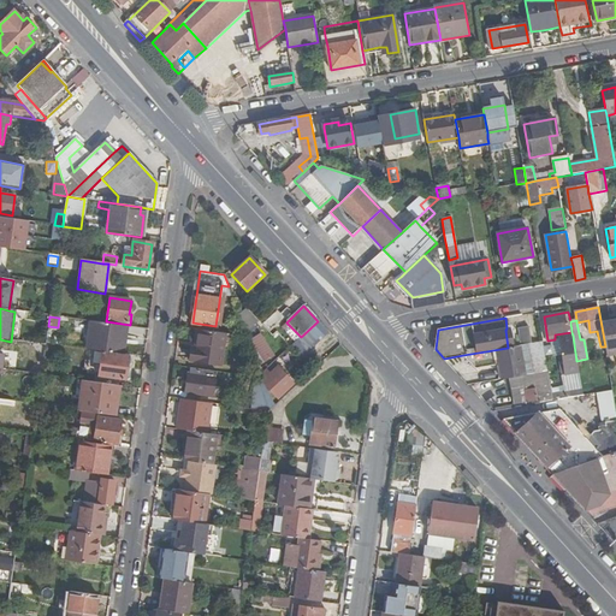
[(118,344),(120,326),(90,323),(87,350),(90,350),(102,351),(123,355),(124,344),(118,344)]
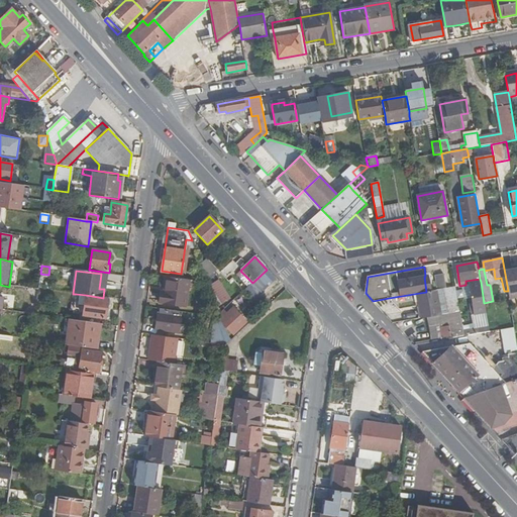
[(436,276),(438,290),(447,289),(444,275),(436,276)]
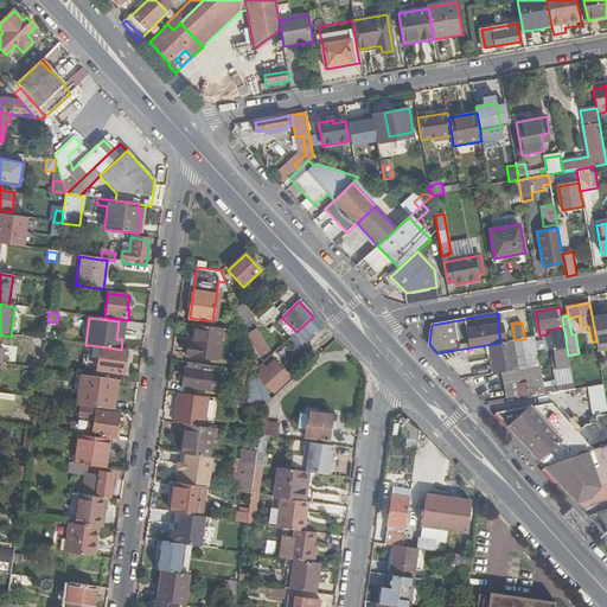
[(217,362),(223,330),(195,325),(191,343),(187,343),(186,357),(217,362)]
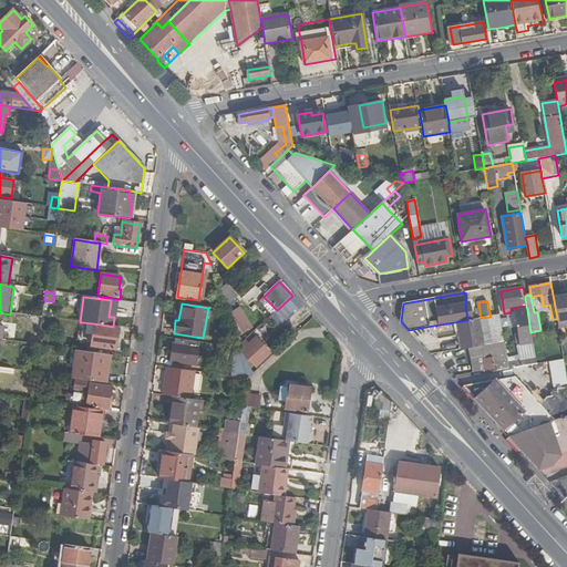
[(228,323),(234,340),(251,328),(238,309),(230,315),(235,320),(228,323)]
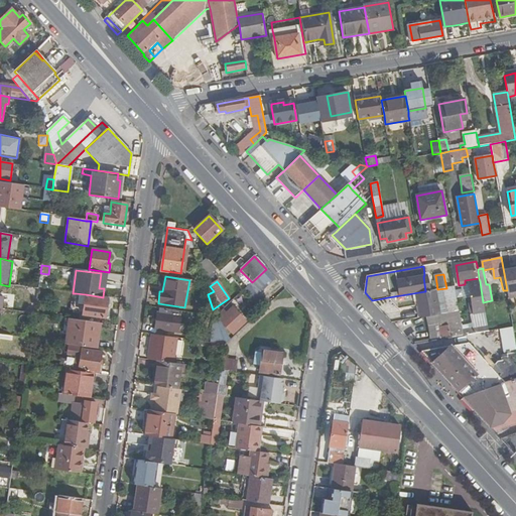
[(483,302),(480,281),(469,283),(474,314),(485,312),(483,302)]
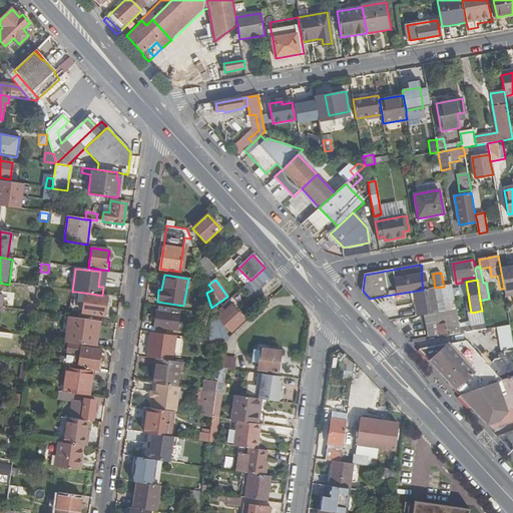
[(435,288),(423,290),(386,296),(396,307),(416,304),(418,316),(424,315),(457,309),(453,285),(444,287),(435,288)]
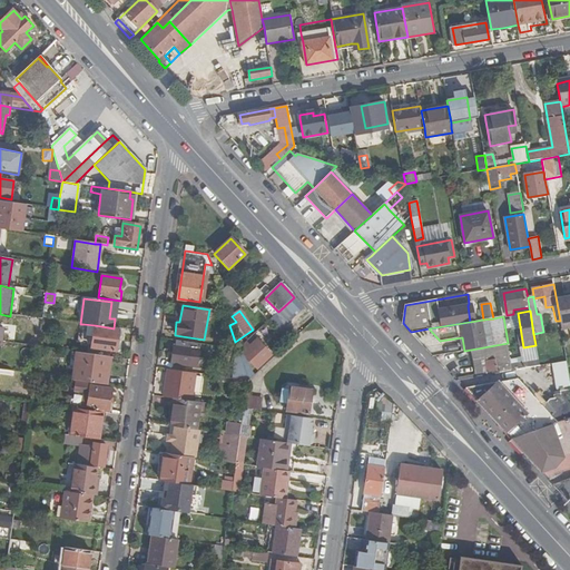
[(300,321),(290,331),(295,336),(305,326),(300,321)]
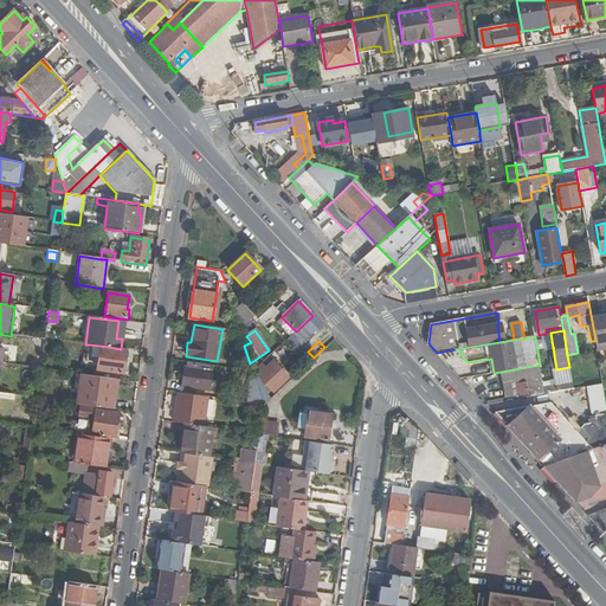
[(126,349),(121,349),(101,346),(97,372),(122,374),(126,349)]
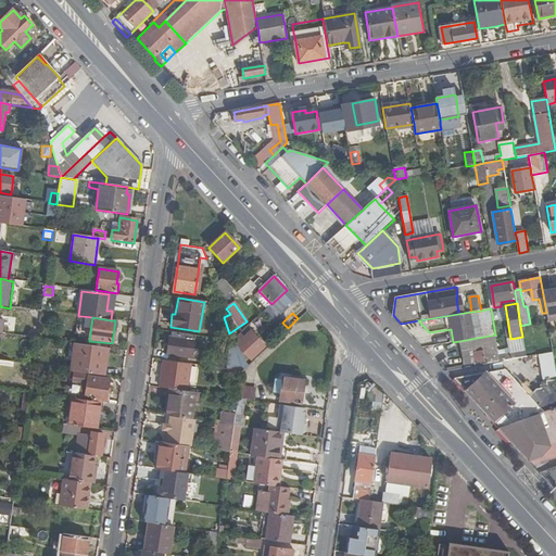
[(187,335),(172,332),(171,339),(168,339),(166,355),(184,357),(187,335)]
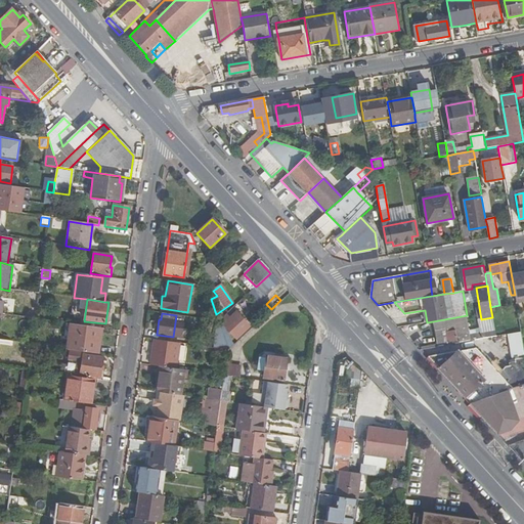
[(225,315),(219,321),(235,339),(249,326),(235,313),(229,319),(225,315)]
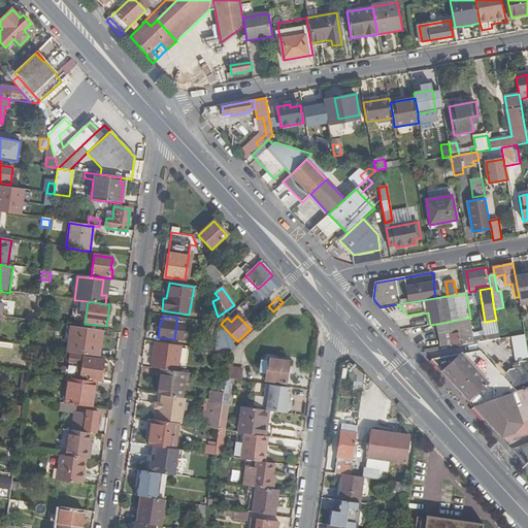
[(441,349),(474,343),(473,338),(472,334),(470,318),(436,324),(441,349)]
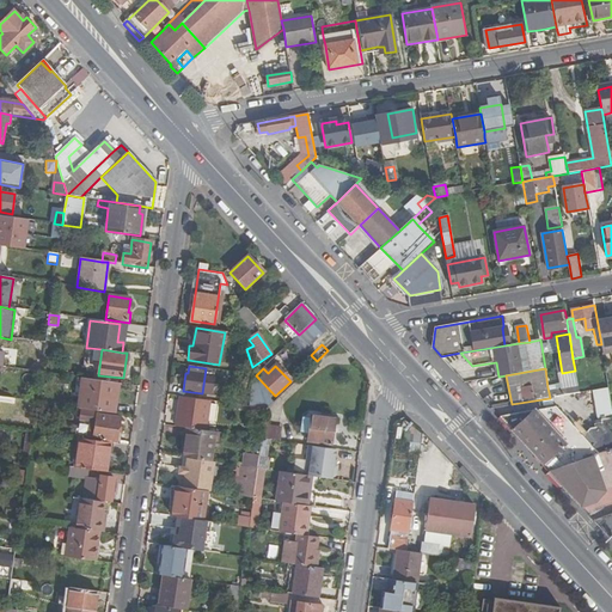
[(577,387),(575,371),(562,373),(558,373),(562,385),(548,387),(549,392),(577,387)]
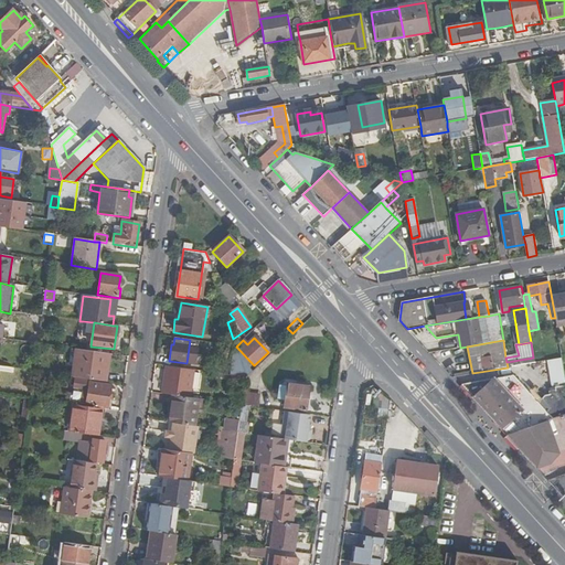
[(106,354),(75,350),(72,377),(75,377),(103,382),(106,382),(107,371),(105,371),(106,354)]
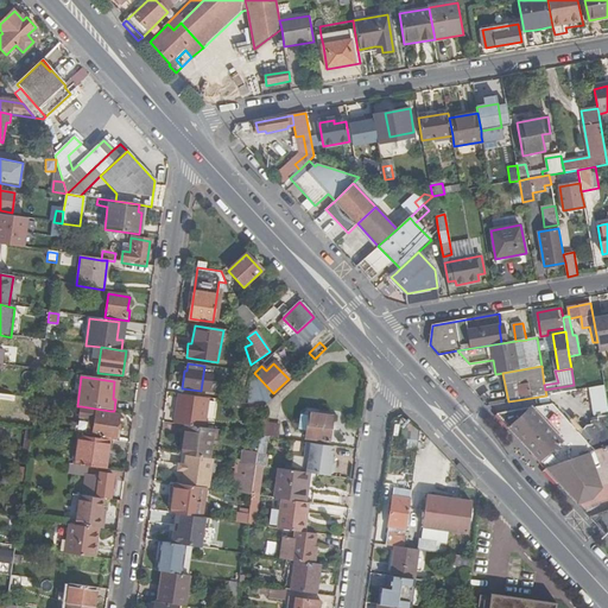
[(259,380),(255,382),(259,393),(264,407),(272,400),(259,380)]
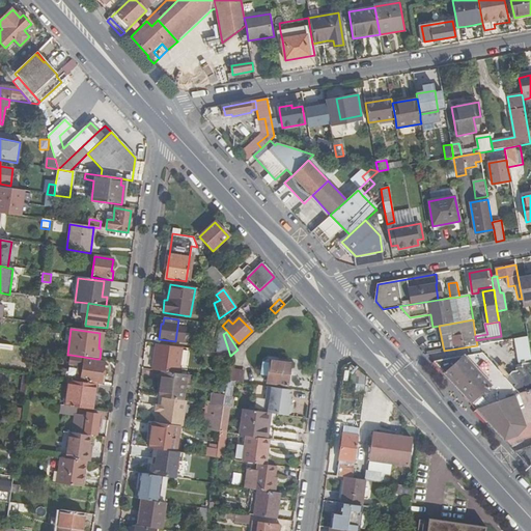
[(477,345),(502,341),(501,336),(476,340),(477,345)]
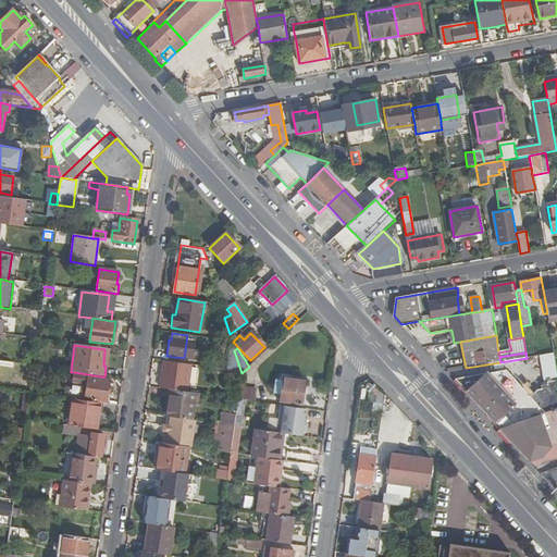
[(556,371),(553,353),(537,356),(543,381),(556,378),(556,371)]
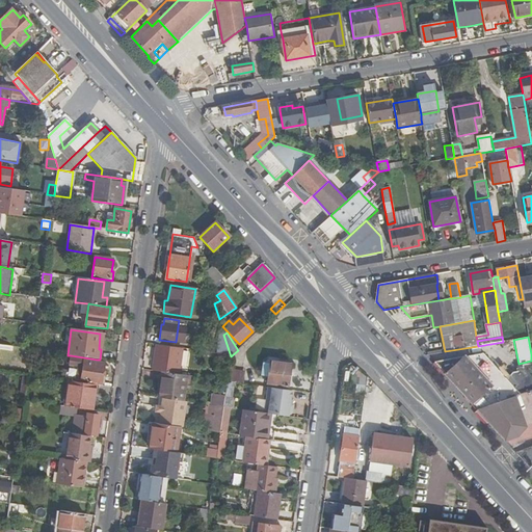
[(216,354),(231,356),(227,344),(217,343),(216,354)]
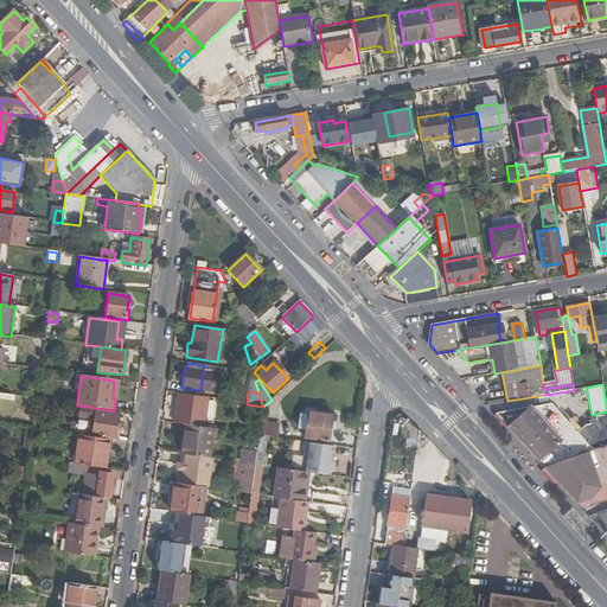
[(203,428),(208,398),(178,395),(174,423),(184,426),(203,428)]
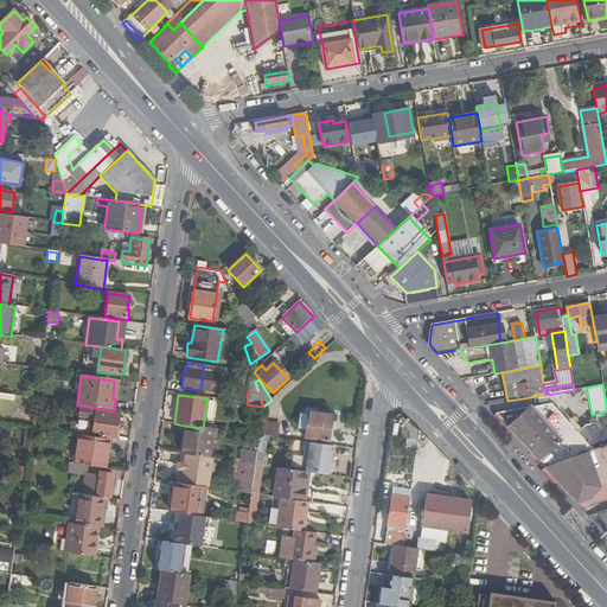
[(606,414),(596,416),(598,422),(587,425),(582,428),(573,417),(569,421),(553,403),(497,413),(503,419),(504,417),(508,421),(506,422),(545,466),(587,452),(606,445),(606,414)]
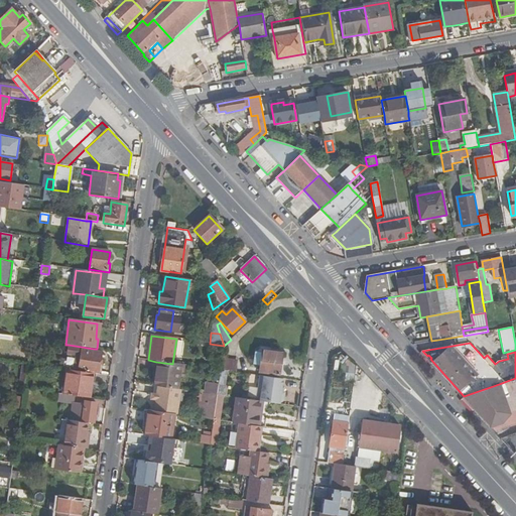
[(67,370),(73,371),(73,370),(101,374),(102,364),(100,364),(101,353),(94,352),(94,349),(69,345),(68,355),(65,354),(62,370),(67,370)]
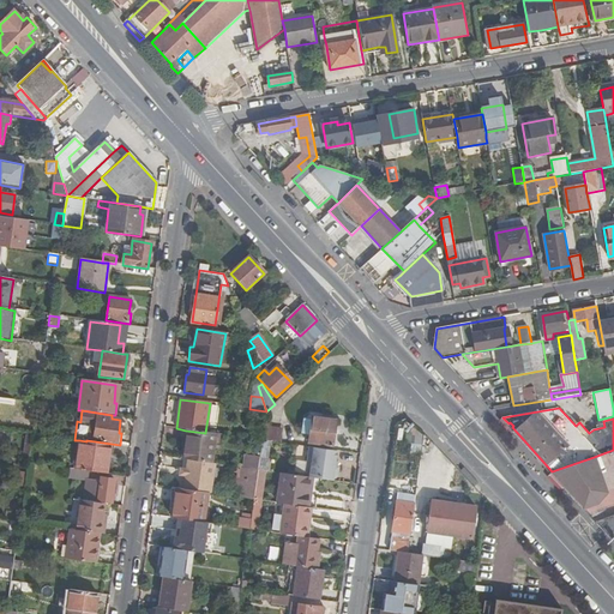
[(336,421),(312,417),(308,445),(332,447),(336,421)]
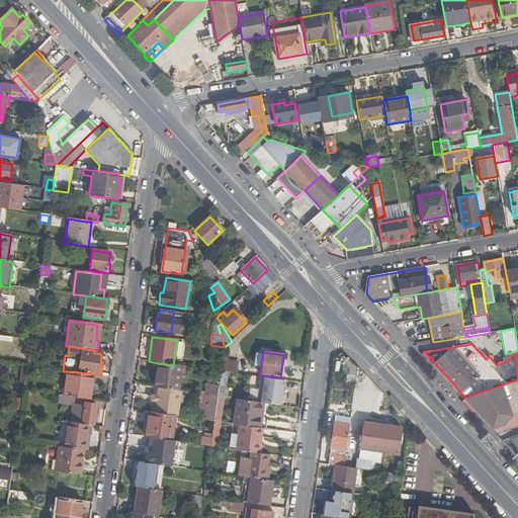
[(224,360),(222,372),(235,374),(237,362),(224,360)]
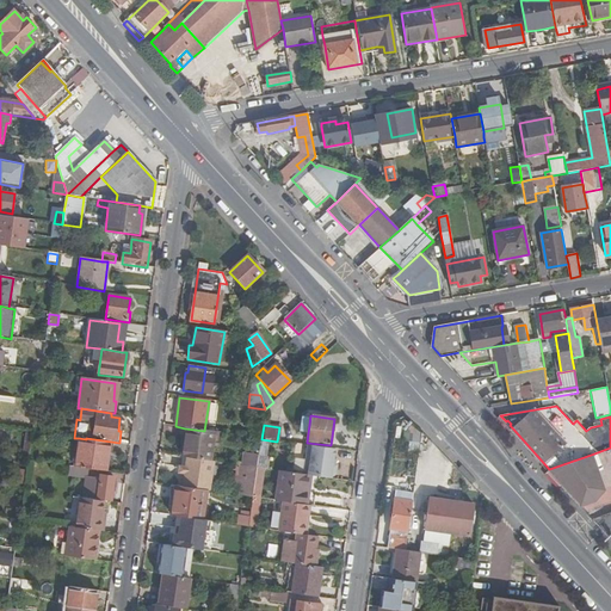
[(210,461),(214,432),(204,431),(185,429),(181,457),(185,457),(210,461)]
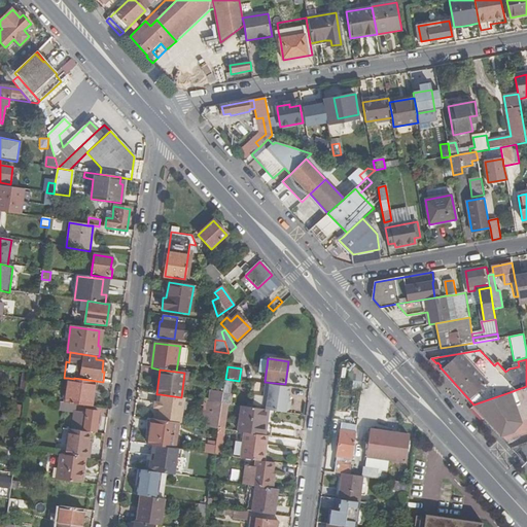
[(68,378),(64,403),(75,406),(91,408),(94,382),(74,379),(68,378)]
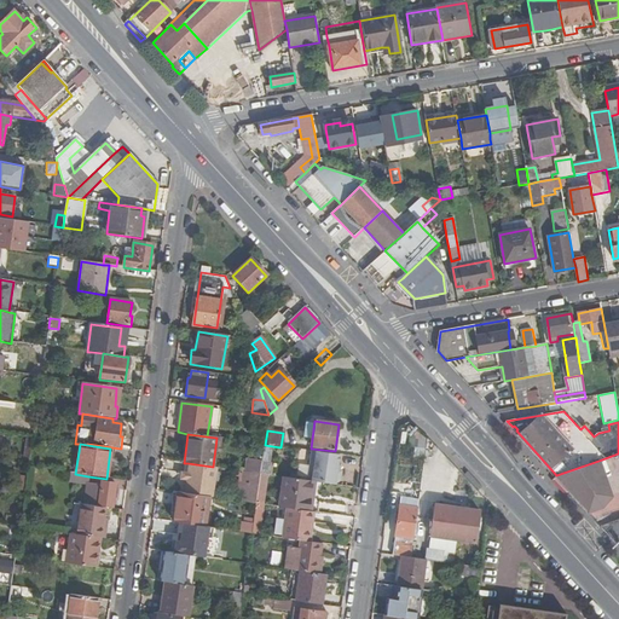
[(340,456),(312,451),(307,481),(311,481),(335,485),(341,480),(342,473),(339,468),(340,456)]
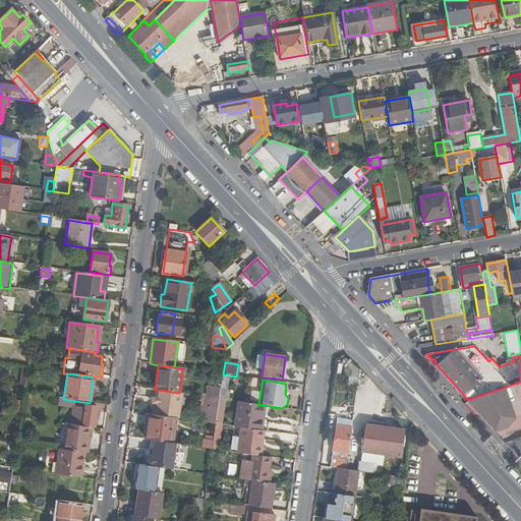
[(207,388),(206,397),(219,399),(221,389),(207,388)]
